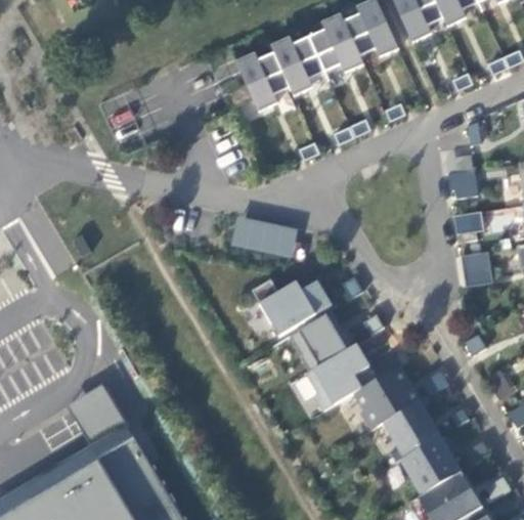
[(368,0),(357,5),(361,13),(345,20),(360,54),(382,45),(386,53),(399,47),(379,0),(368,0)]
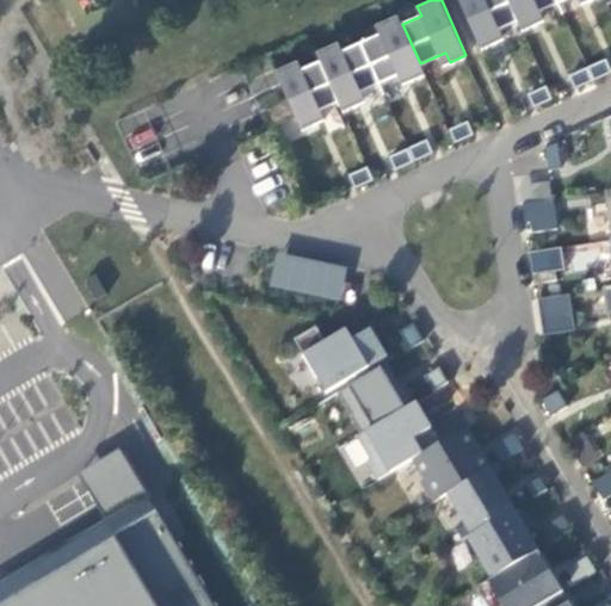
[(517,19),(508,0),(460,0),(481,48),(497,41),(492,31),(517,19)]
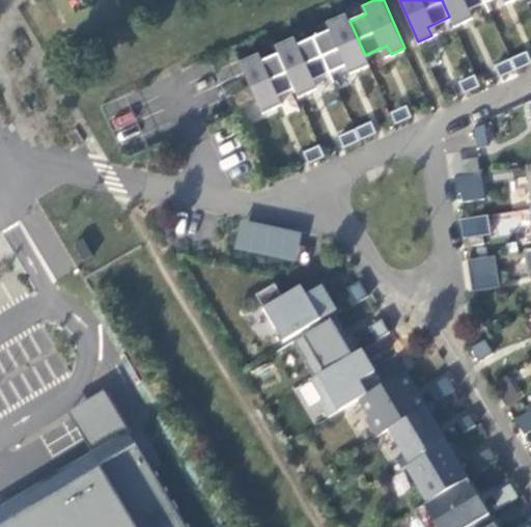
[(480,3),(479,0),(442,0),(449,17),(453,26),(467,20),(463,10),(480,3)]
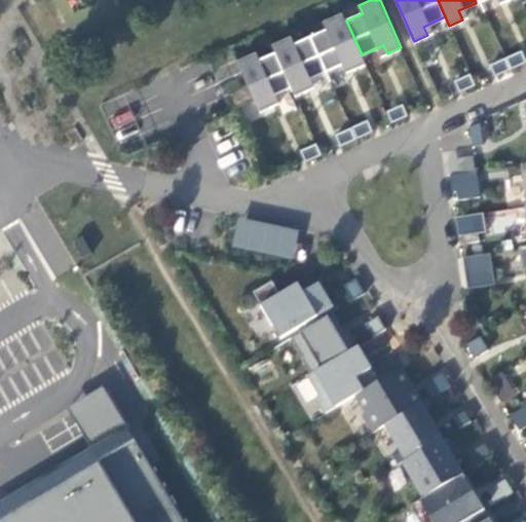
[(327,29),(311,36),(327,71),(348,62),(351,69),(365,64),(362,54),(346,21),(343,12),(324,22),(327,29)]
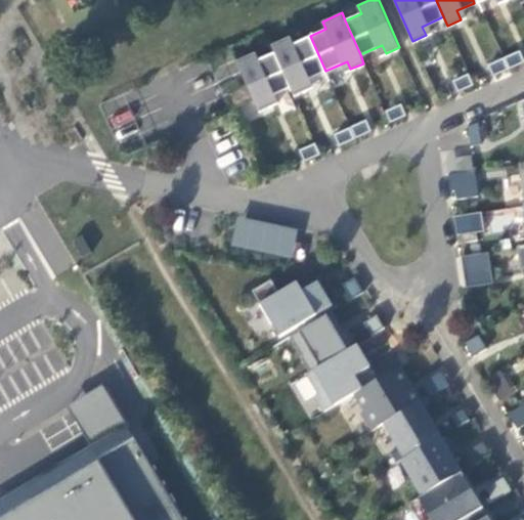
[(271,44),(274,52),(290,86),(294,95),(308,89),(304,80),(325,71),(310,36),(293,43),(290,36),(271,44)]
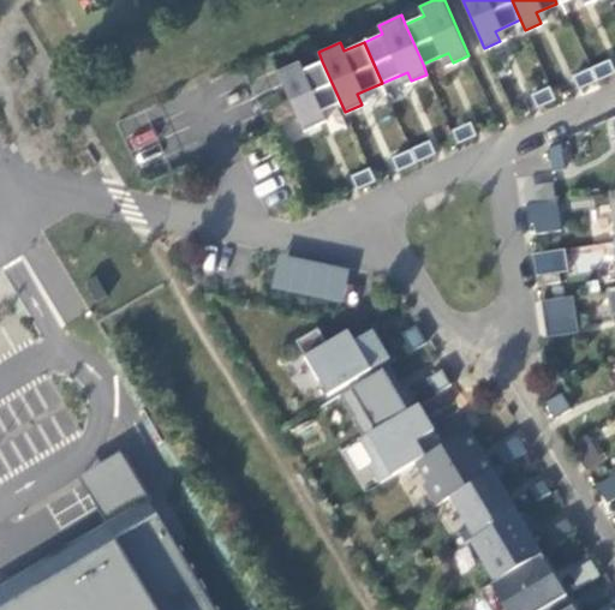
[(591,65),(597,78),(614,71),(609,58),(591,65)]
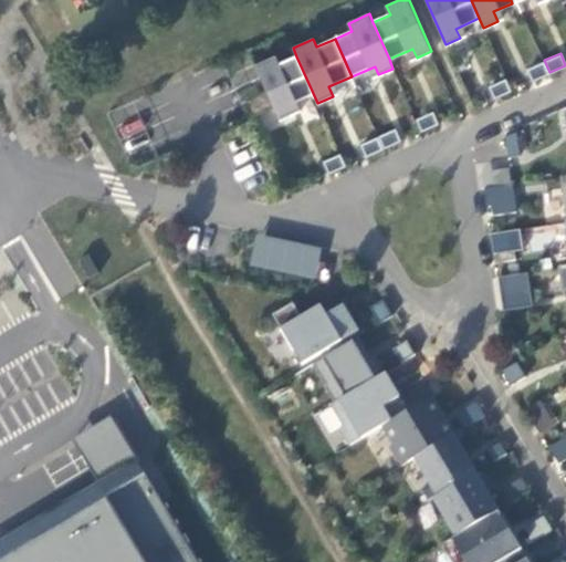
[(290,103),(313,93),(296,56),(280,64),(276,55),(255,64),(273,105),(280,118),(294,113),(290,103)]
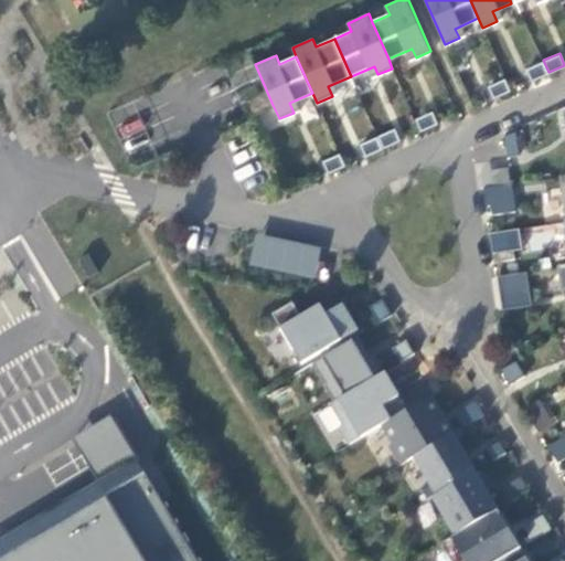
[(526,69),(532,80),(547,73),(542,61),(526,69)]
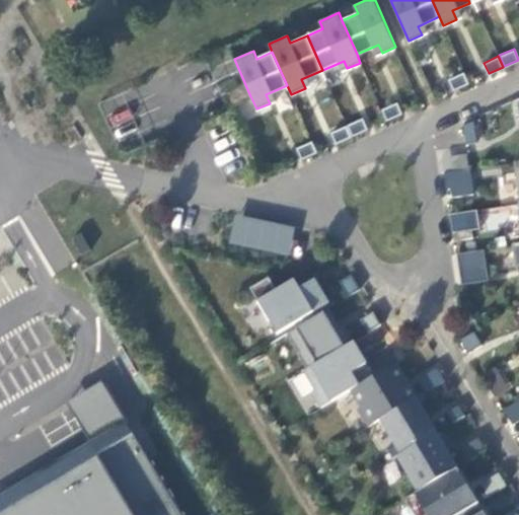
[(448,78),(453,89),(468,82),(463,71),(448,78)]
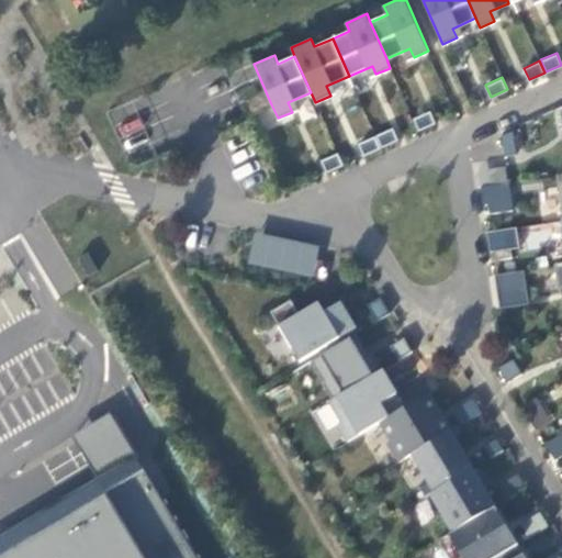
[(413,118),(417,129),(435,122),(429,110),(413,118)]
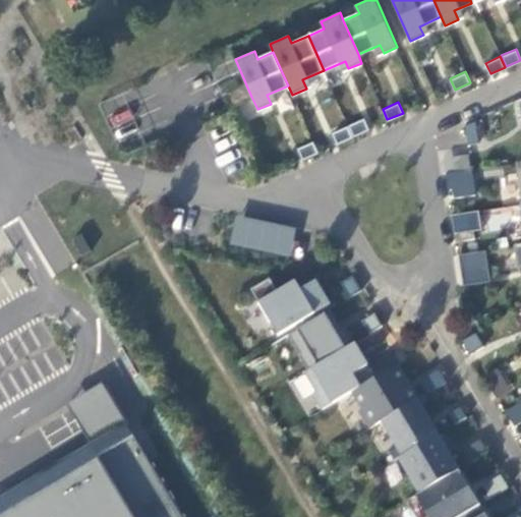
[(348,124),(353,135),(368,129),(363,117),(348,124)]
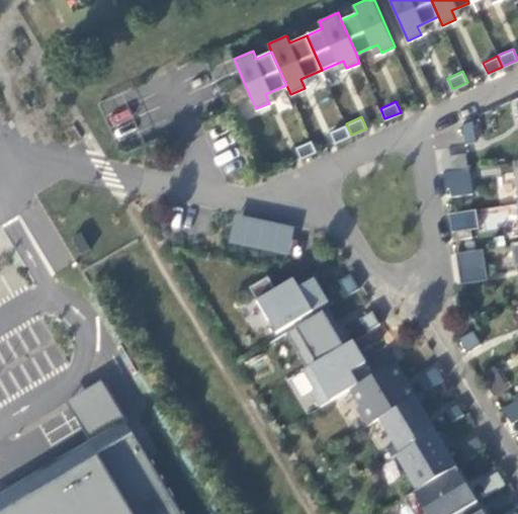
[(464,143),(475,141),(471,122),(461,124),(464,143)]
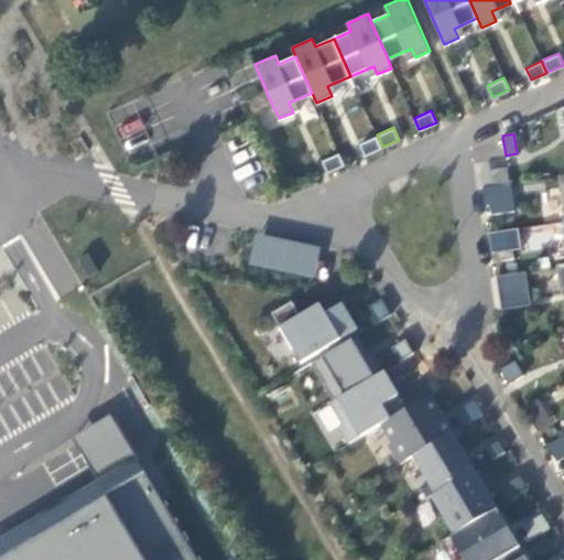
[(359,143),(365,155),(381,148),(376,136),(359,143)]
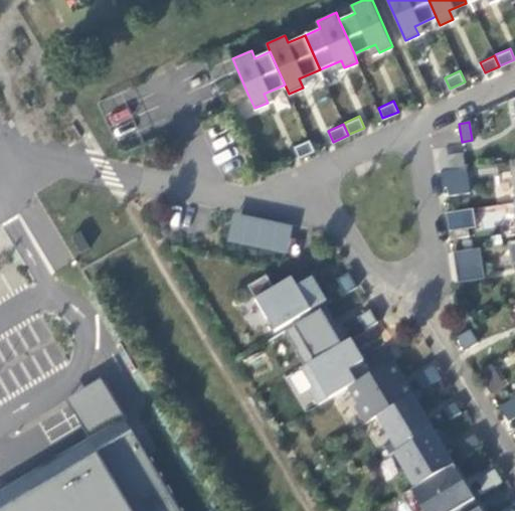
[(294,146),(299,157),(314,150),(309,139),(294,146)]
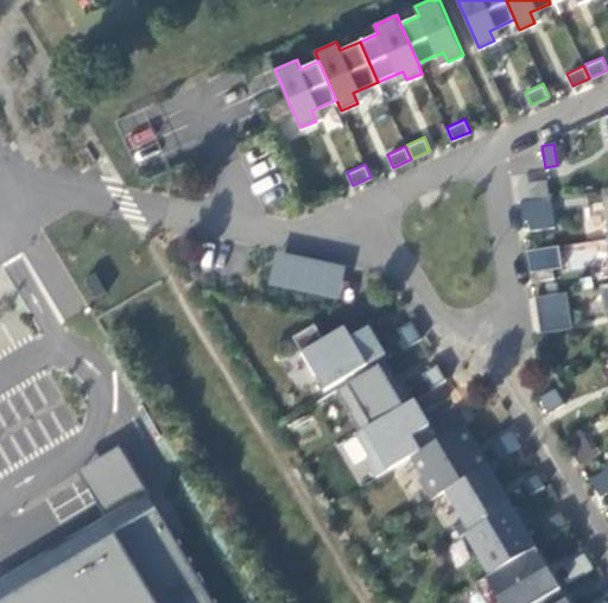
[(527,217),(552,215),(549,178),(519,183),(523,219),(527,217)]
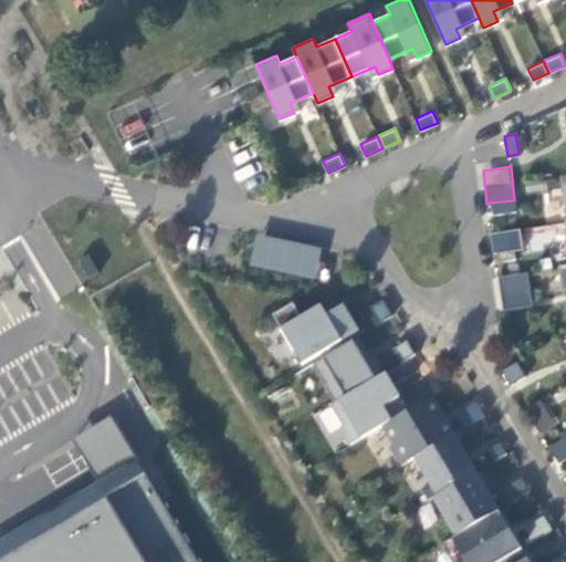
[(514,200),(491,203),(493,219),(516,216),(514,200)]
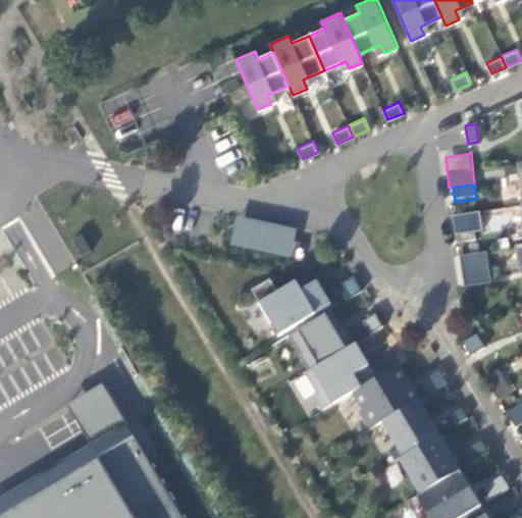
[(454,227),(480,226),(479,208),(453,209),(454,227)]
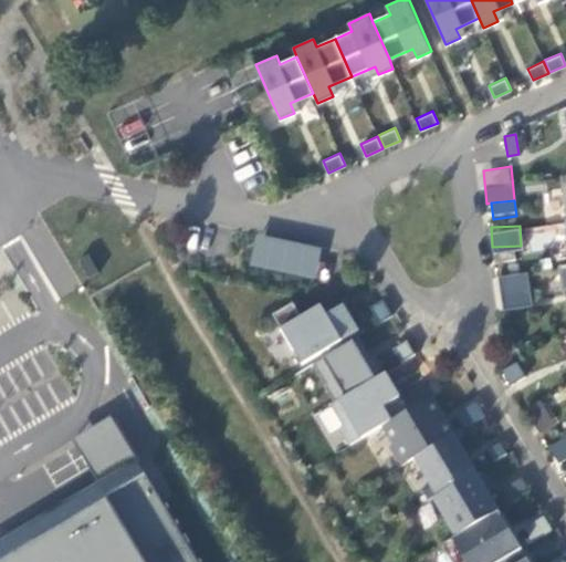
[(252,258),(315,271),(321,247),(257,233),(252,258)]
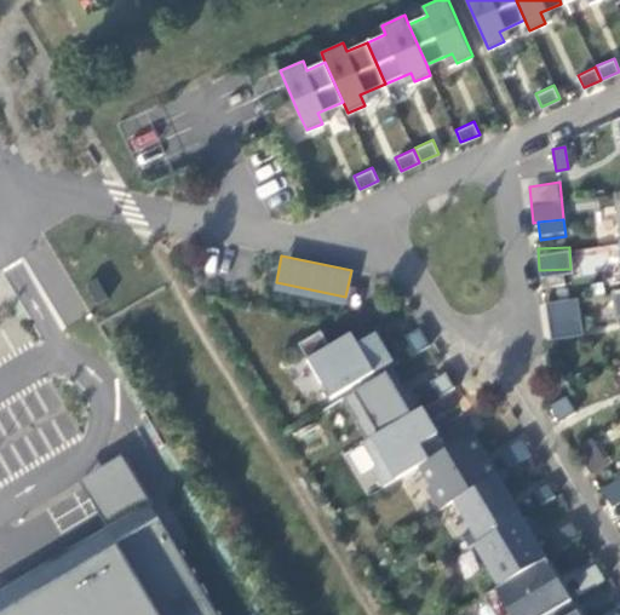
[(546,285),(564,282),(563,271),(545,274),(546,285)]
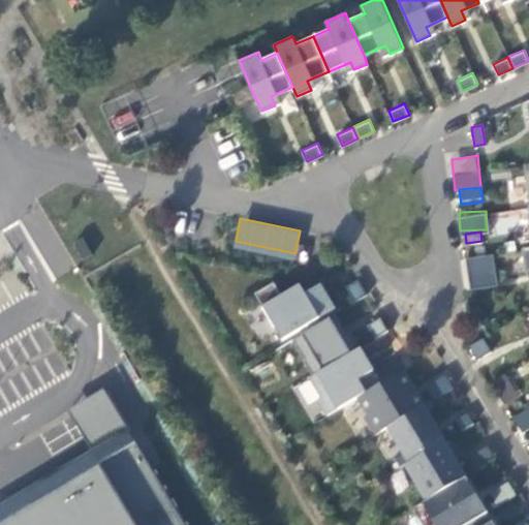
[(83,258),(92,253),(83,237),(72,242),(83,258)]
